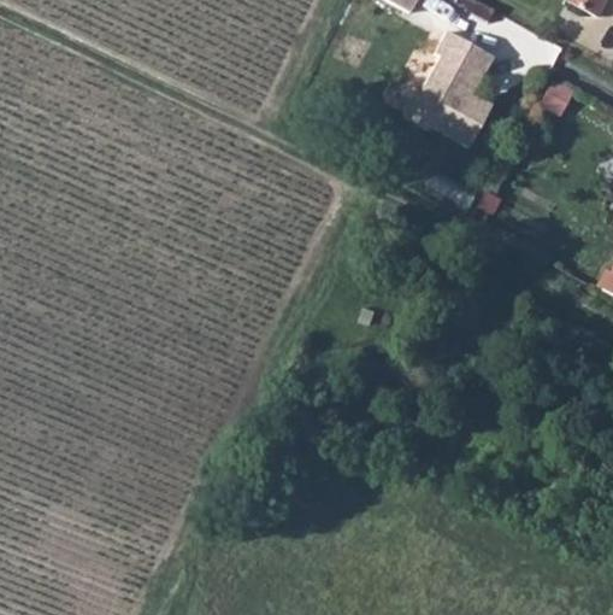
[(392,0),(412,11),(418,0),(392,0)]
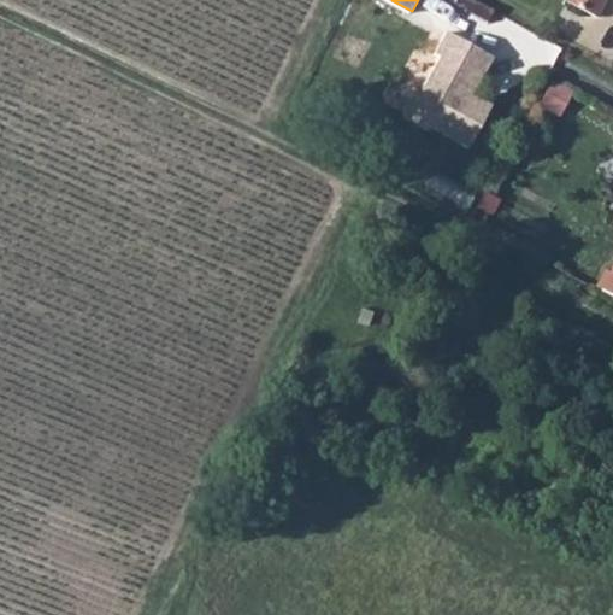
[(496,9),(479,0),(451,0),(489,22),(496,9)]
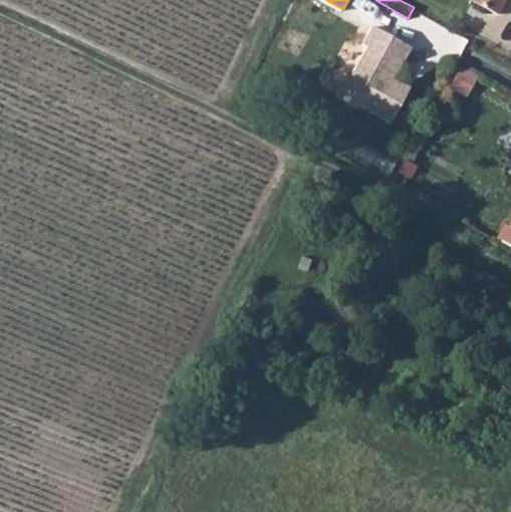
[(475,0),(499,13),(505,0),(475,0)]
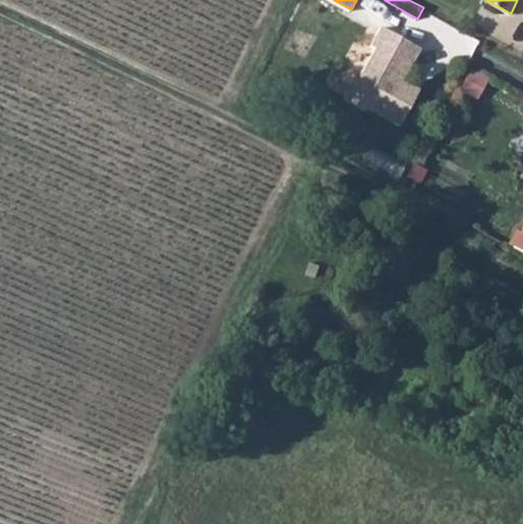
[(367,109),(369,106),(402,124),(421,88),(405,79),(400,76),(406,64),(412,67),(422,47),(383,26),(373,44),(377,47),(362,76),(355,78),(346,92),(348,99),(367,109)]
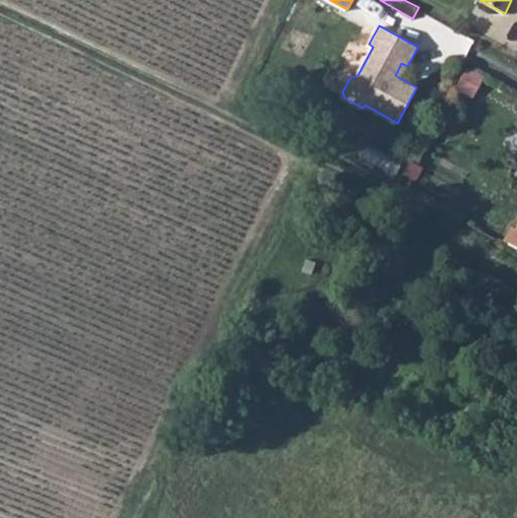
[(401,63),(395,75),(400,78),(407,66),(401,63)]
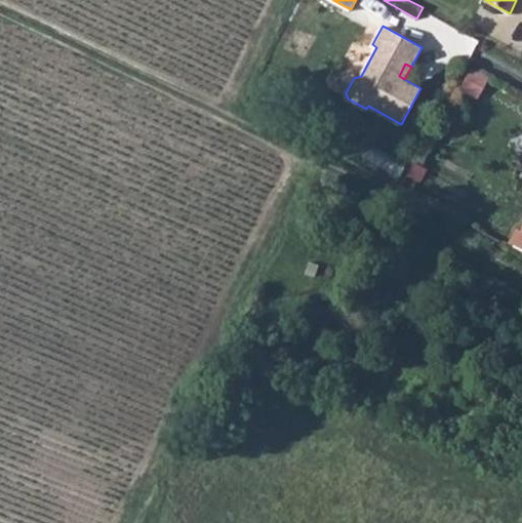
[(486,77),(474,70),(464,87),(477,94),(486,77)]
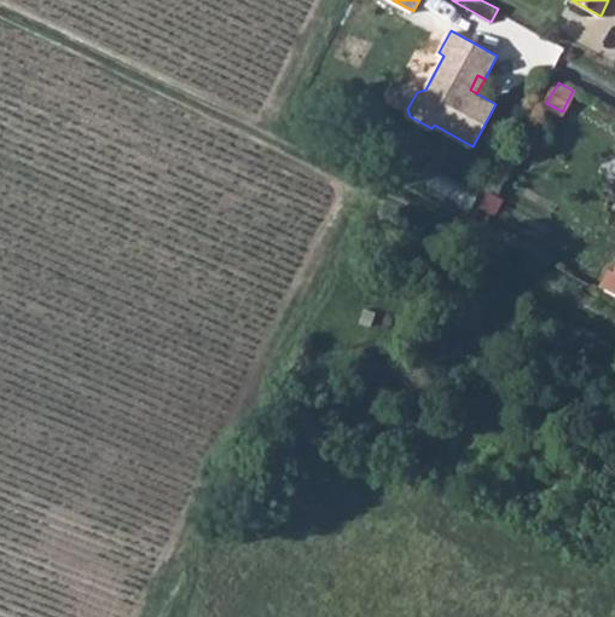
[(601,284),(607,288),(614,276),(614,271),(609,269),(601,284)]
